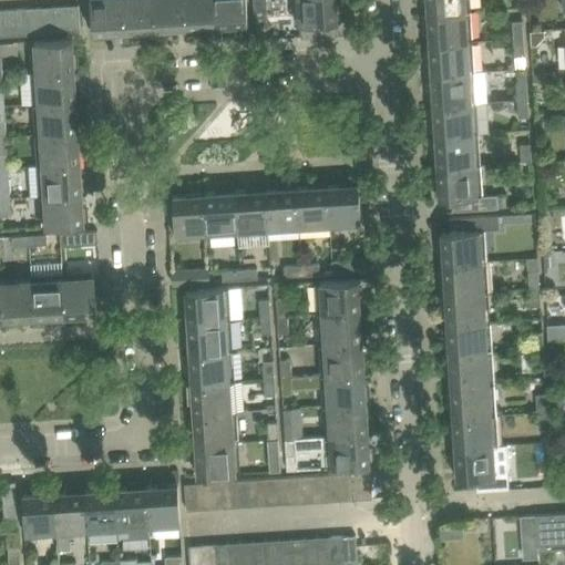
[(122,33),(119,0),(88,0),(90,34),(122,33)]
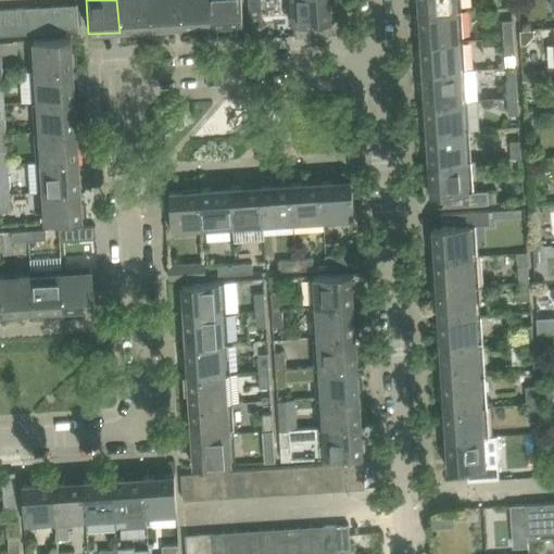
[(147,0),(116,0),(120,33),(150,30),(147,0)]
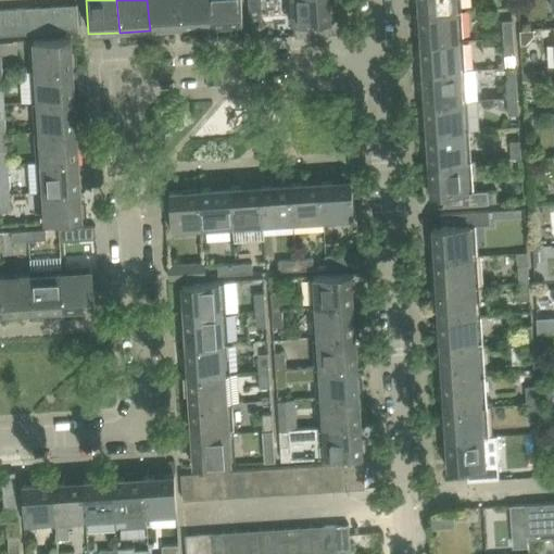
[(177,0),(147,0),(150,30),(180,28),(177,0)]
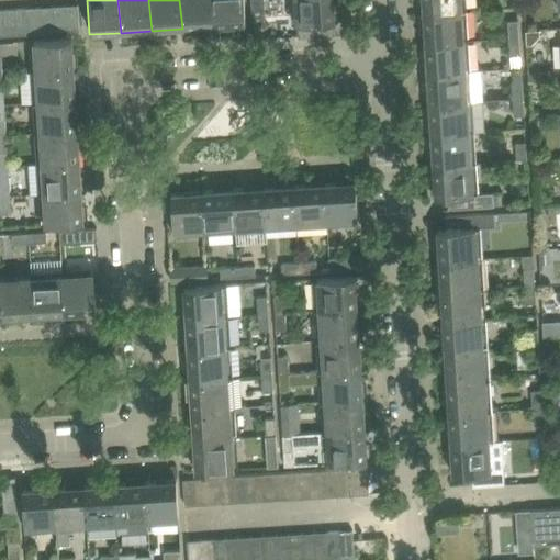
[(210,0),(179,0),(182,29),(213,26),(210,0)]
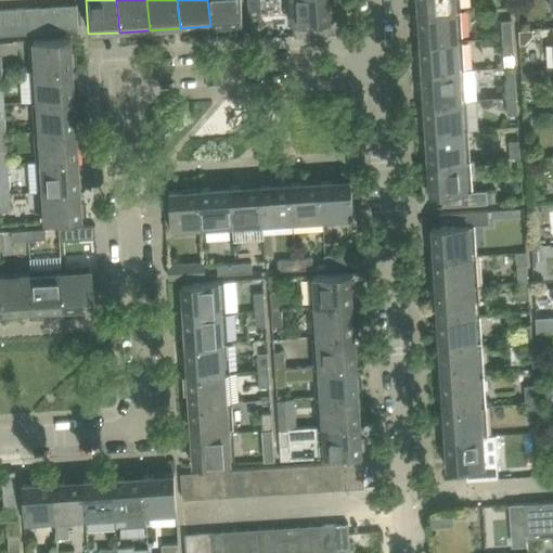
[(239,0),(207,0),(210,26),(241,24),(239,0)]
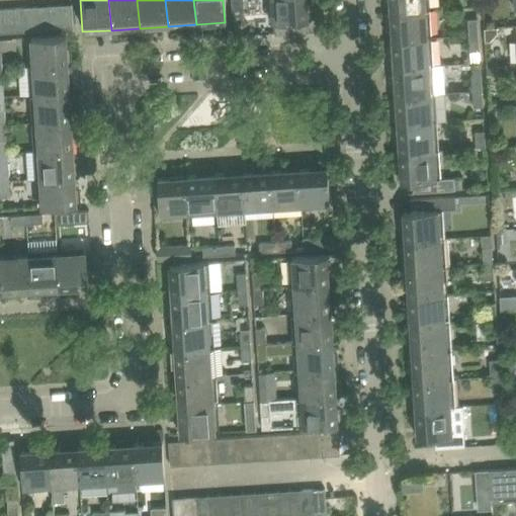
[(242,0),(230,0),(231,8),(243,7),(242,0)]
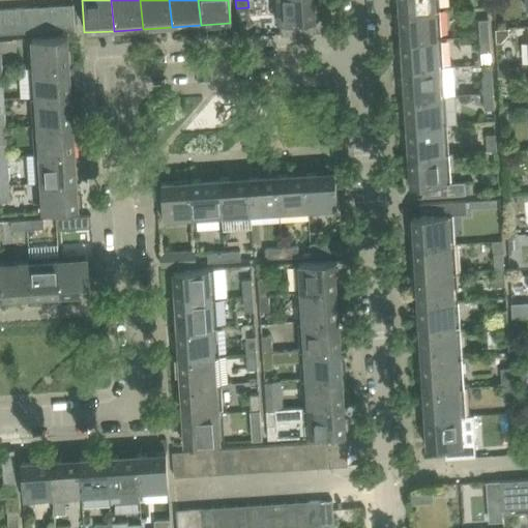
[(312,0),(275,0),(277,24),(279,24),(280,36),(313,34),(313,21),(314,21),(312,0)]
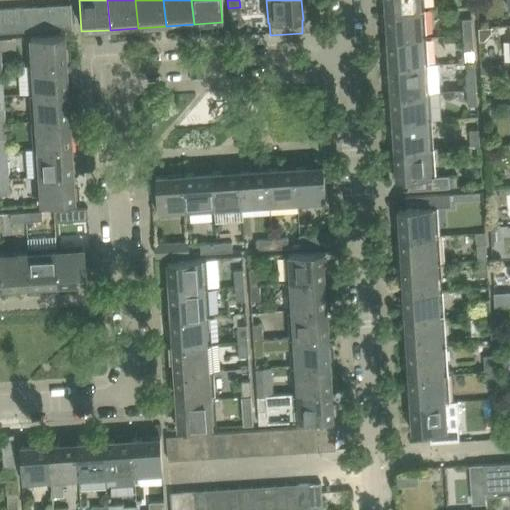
[(383,0),(385,13),(420,11),(418,0),(383,0)]
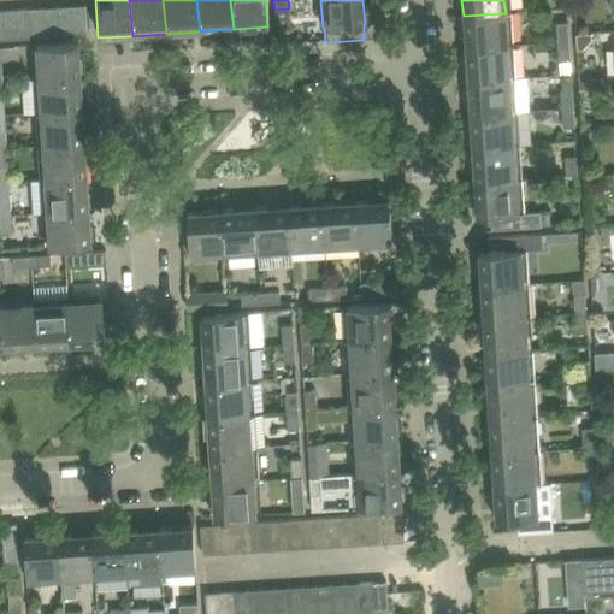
[(83,7),(69,9),(70,37),(84,36),(83,7)]
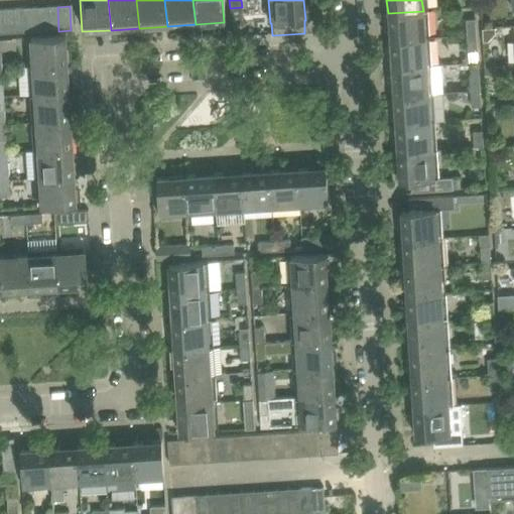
[(45,7),(32,8),(34,32),(46,31),(45,7)]
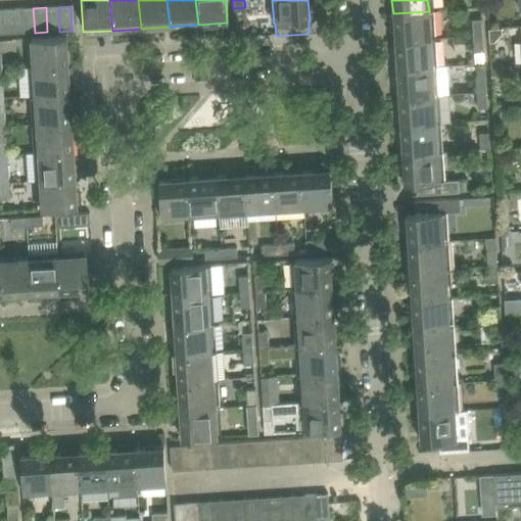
[(58,7),(46,7),(47,32),(59,32),(58,7)]
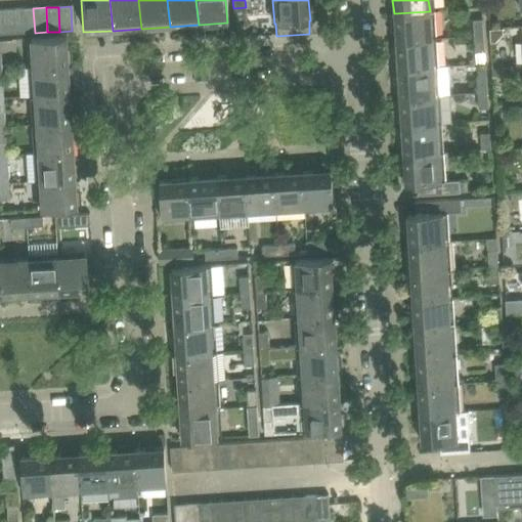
[(33,8),(20,9),(23,34),(35,33),(33,8)]
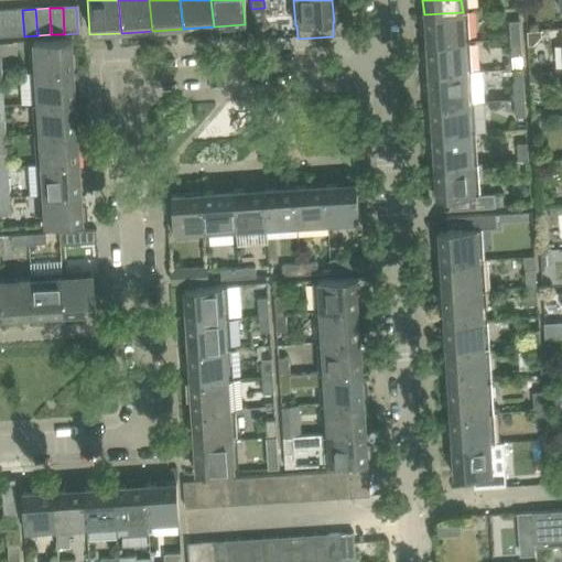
[(22,10),(9,11),(11,38),(24,36),(22,10)]
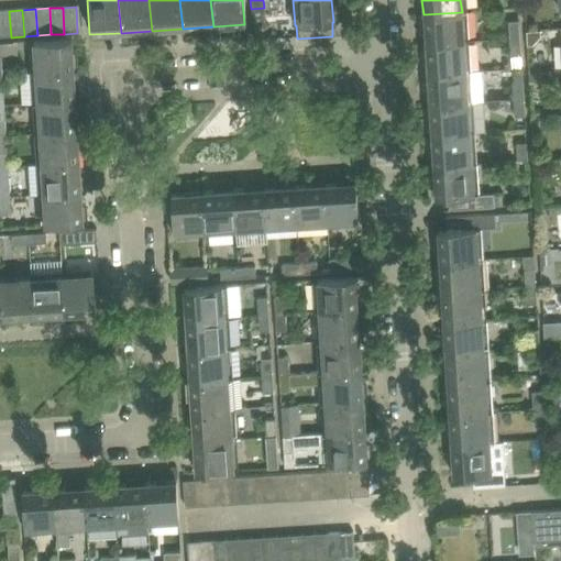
[(9,11),(0,11),(0,37),(11,37),(9,11)]
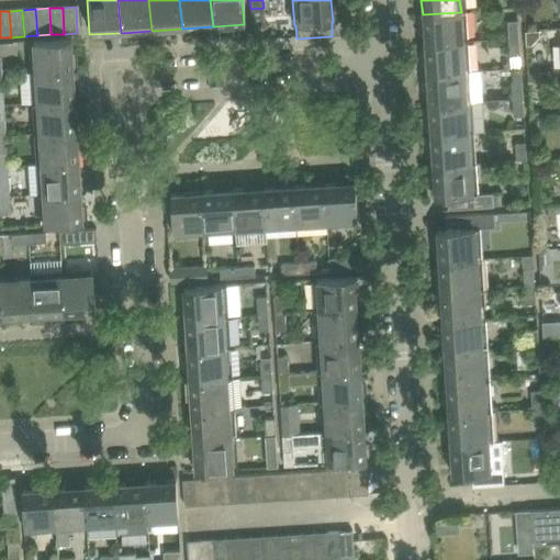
[(423,14),(424,45),(462,43),(461,12),(423,14)]
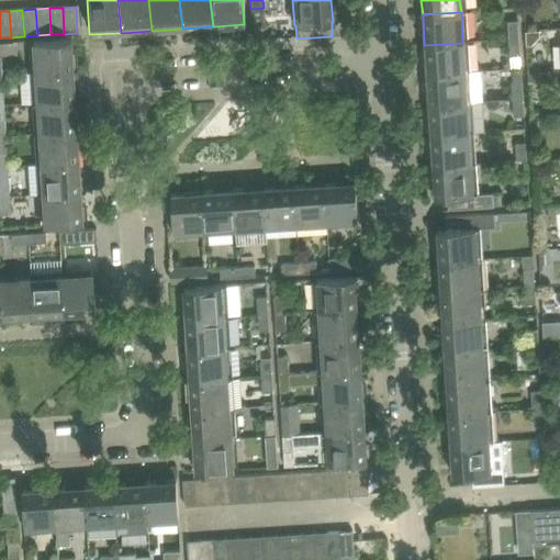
[(516,22),(506,23),(507,40),(517,40),(516,22)]
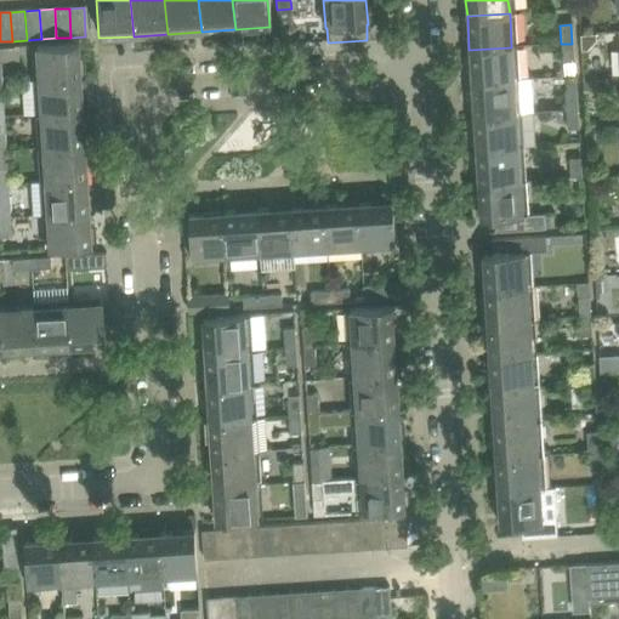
[(595,35),(579,37),(580,51),(586,51),(586,43),(595,41),(595,35)]
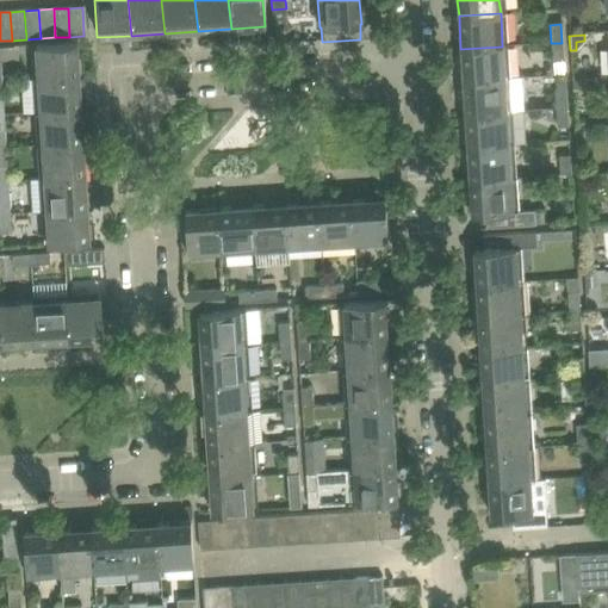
[(36,45),(38,80),(79,78),(76,43),(36,45)]
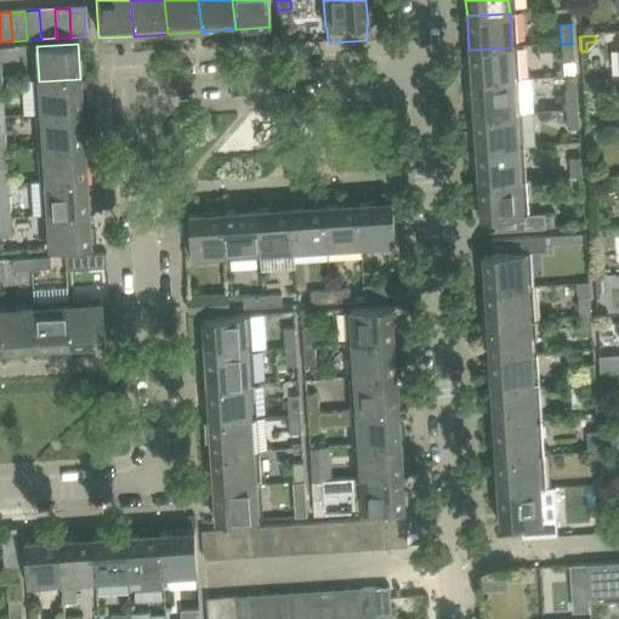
[(572,44),(561,44),(562,63),(573,62),(572,44)]
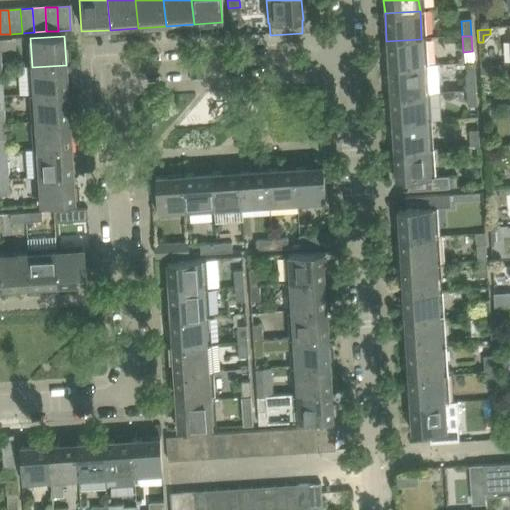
[(386,41),(388,69),(423,66),(421,39),(386,41)]
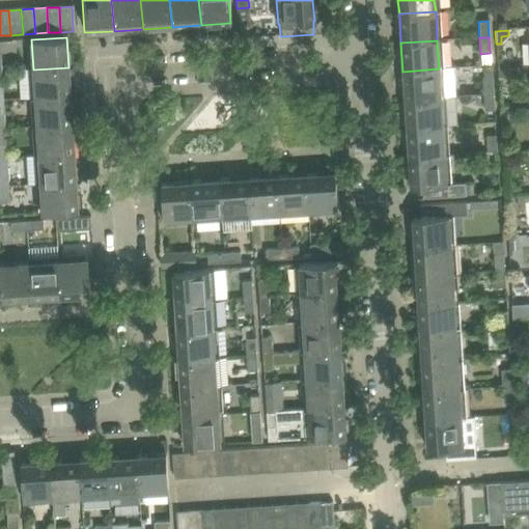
[(0,54),(15,53),(14,42),(0,43),(0,54)]
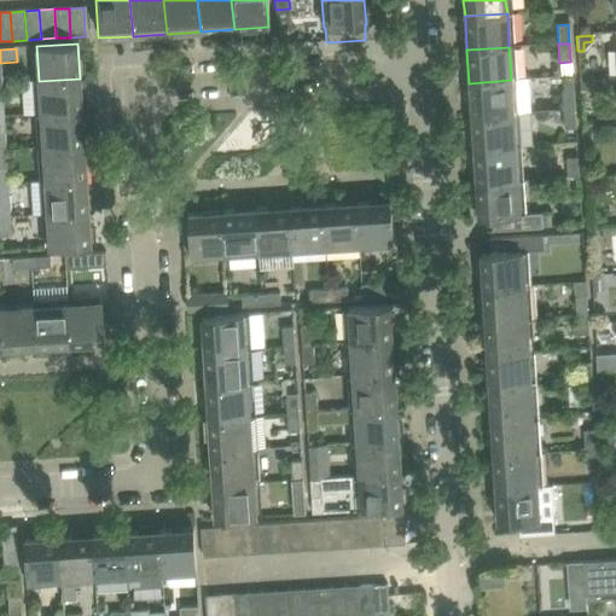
[(39,81),(40,115),(81,111),(80,79),(39,81)]
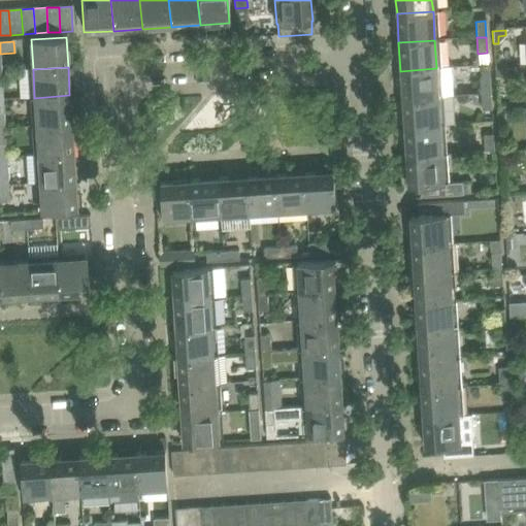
[(436,68),(400,71),(402,99),(438,97),(452,96),(450,68),(436,68)]
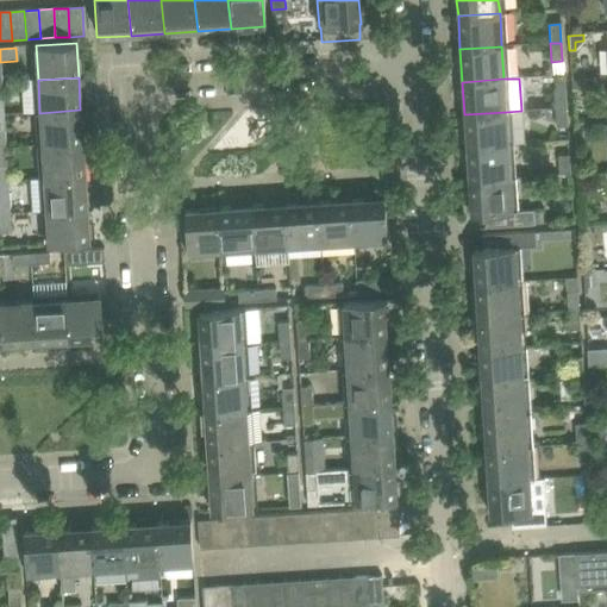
[(39,113),(38,80),(22,81),(24,113),(39,113)]
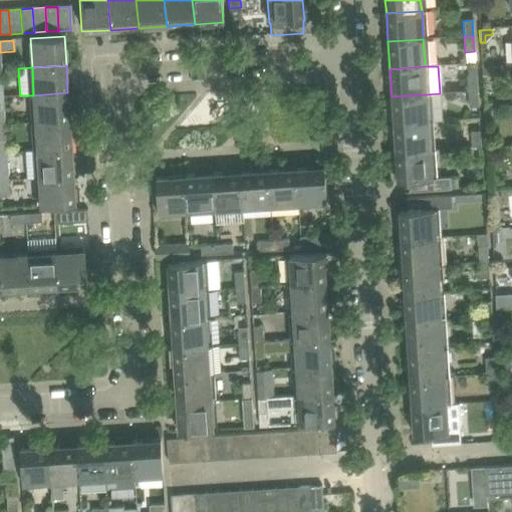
[(493,69),(481,69),(482,82),(494,81),(493,69)]
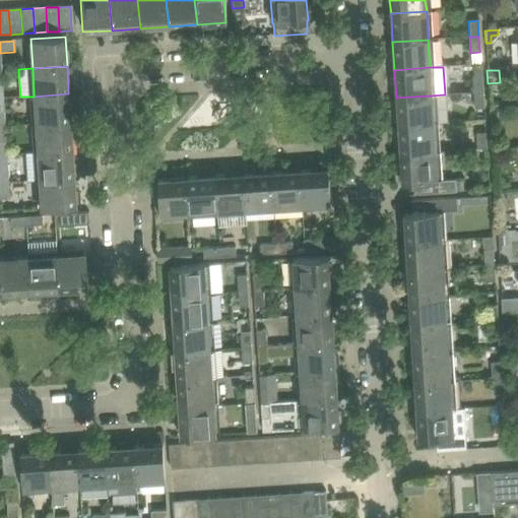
[(480,76),(472,77),(473,93),(481,92),(480,76)]
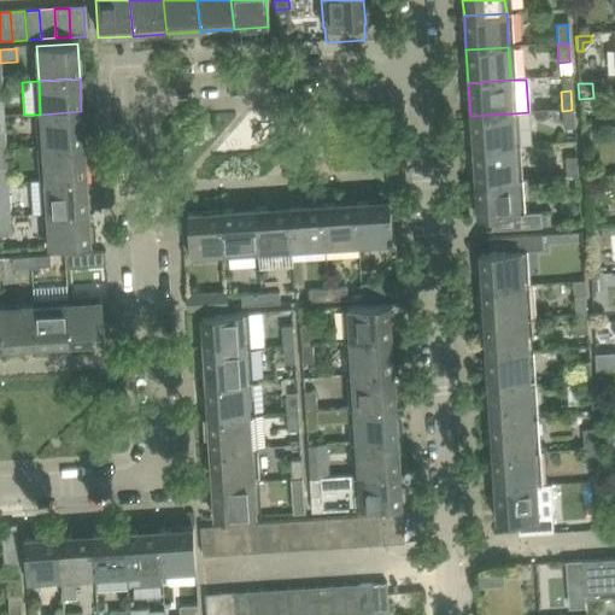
[(572,110),(562,111),(563,129),(573,129),(572,110)]
